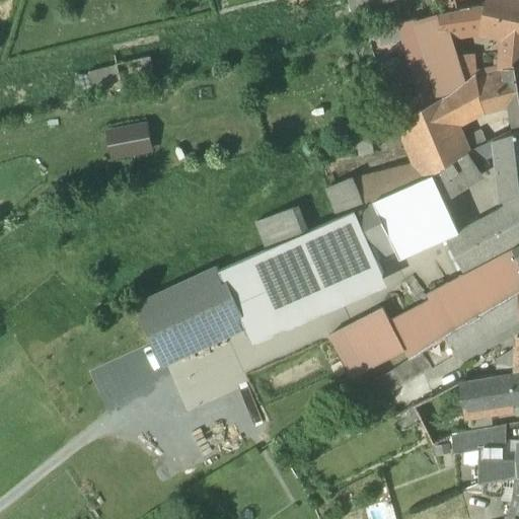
[(348,0),(350,9),(395,0),(348,0)]
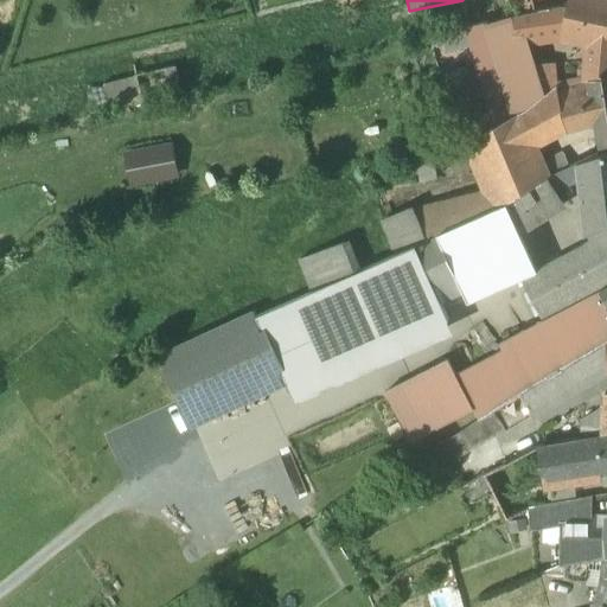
[(513,0),(517,14),(563,4),(562,0),(513,0)]
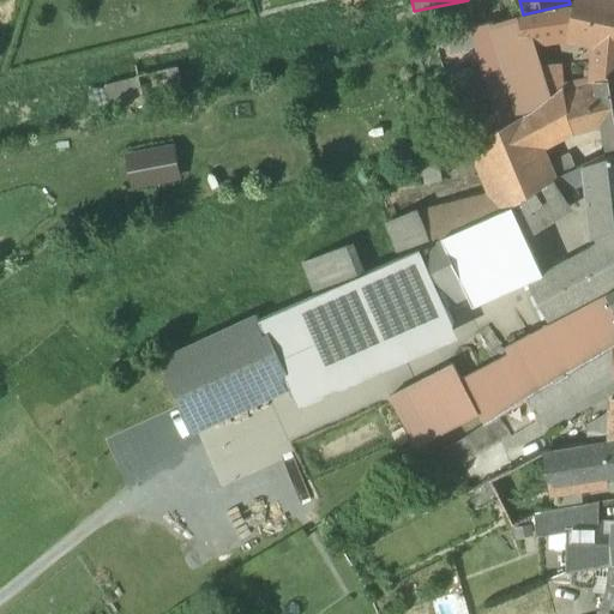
[(613,0),(575,0),(575,2),(569,35),(594,40),(593,61),(613,62),(613,0)]
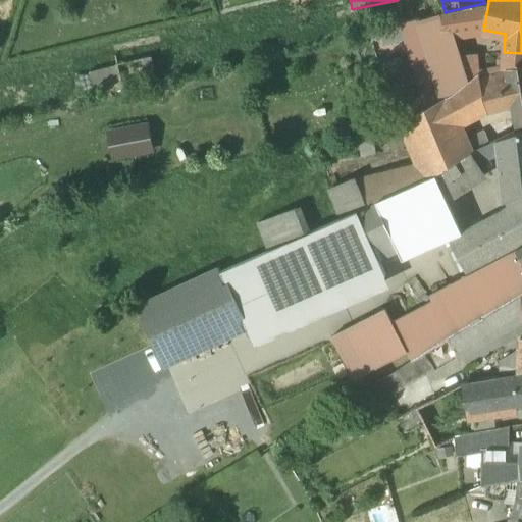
[(445,12),(438,14),(439,16),(447,36),(453,36),(483,30),(488,2),(484,3),(445,12)]
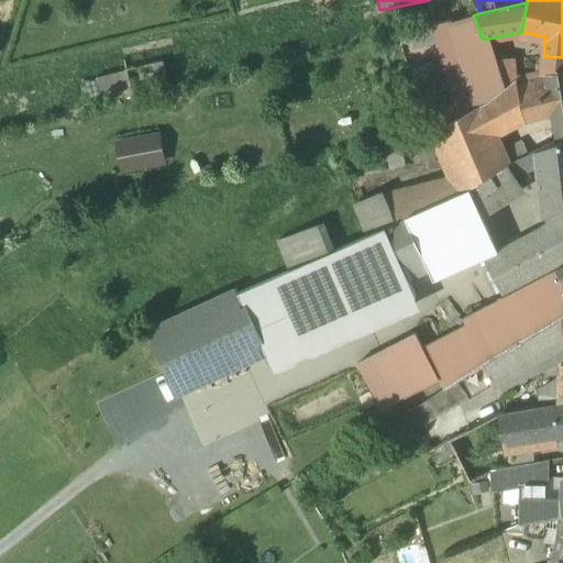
[(454,19),(433,24),(441,52),(483,42),(482,39),(474,18),(454,19)]
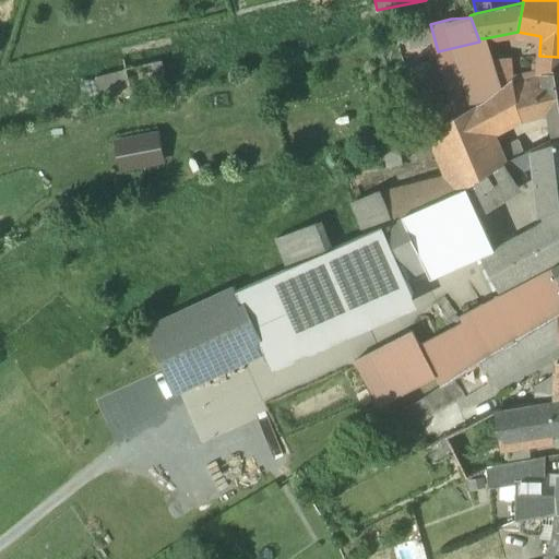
[(479,42),(438,51),(452,97),(466,92),(472,106),(484,102),(499,90),(485,38),(478,38),(479,42)]
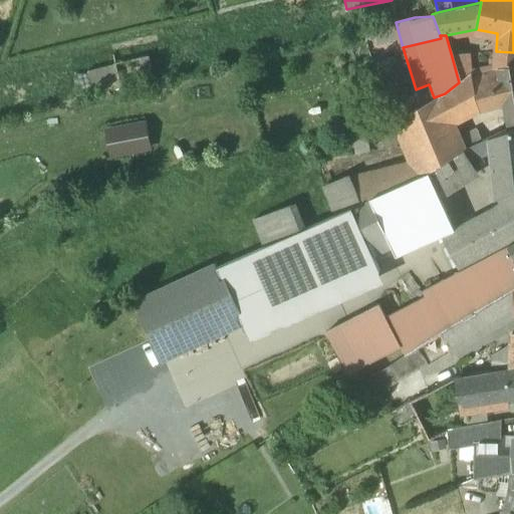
[(513,52),(496,51),(496,67),(513,62),(513,52)]
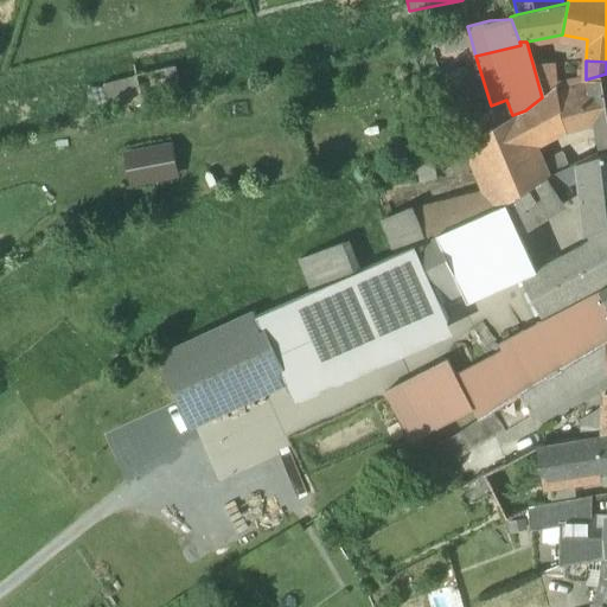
[(172,72),(104,90),(110,116),(179,100),(172,72)]
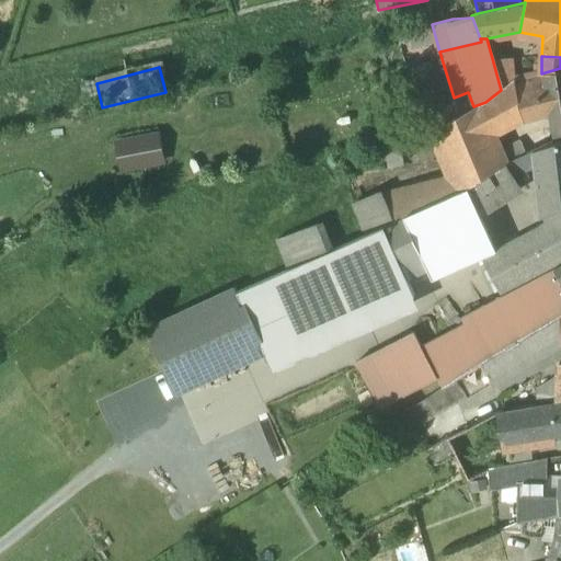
[(560,68),(541,73),(515,79),(513,81),(514,83),(522,118),(548,111),(551,125),(560,124),(560,68)]
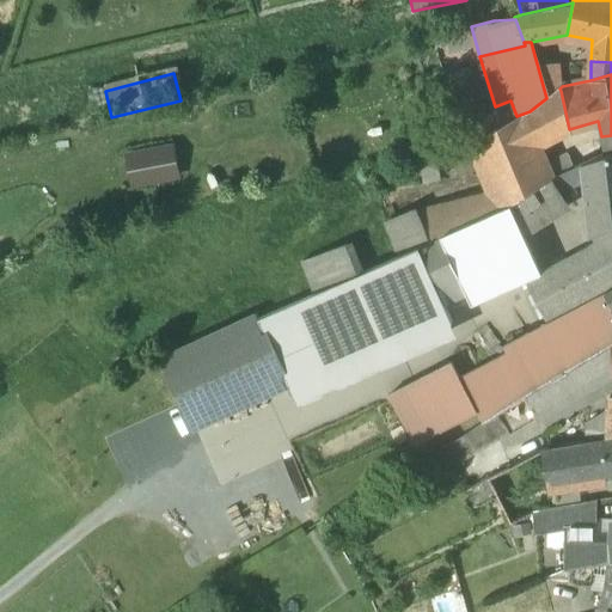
[(561,91),(531,112),(538,138),(569,129),(561,91)]
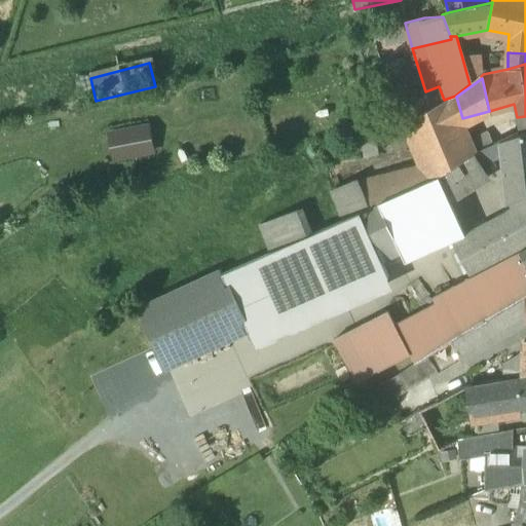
[(439,86),(425,91),(428,104),(444,100),(439,86)]
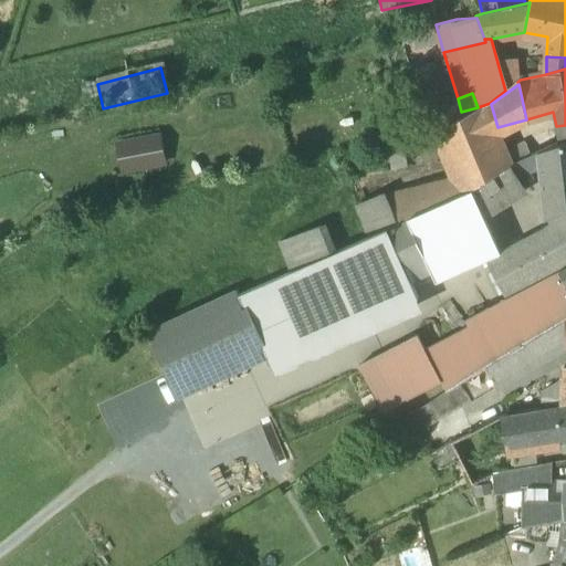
[(490,103),(478,107),(453,122),(463,147),(447,154),(461,191),(513,163),(498,127),(491,104),(490,103)]
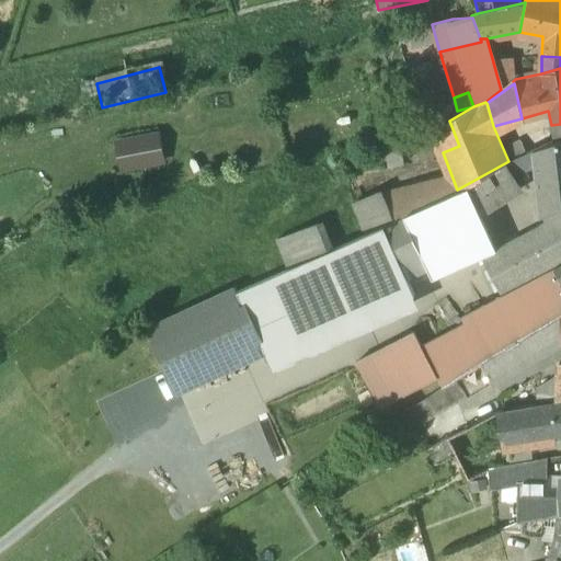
[(113,135),(117,169),(163,164),(160,130),(113,135)]
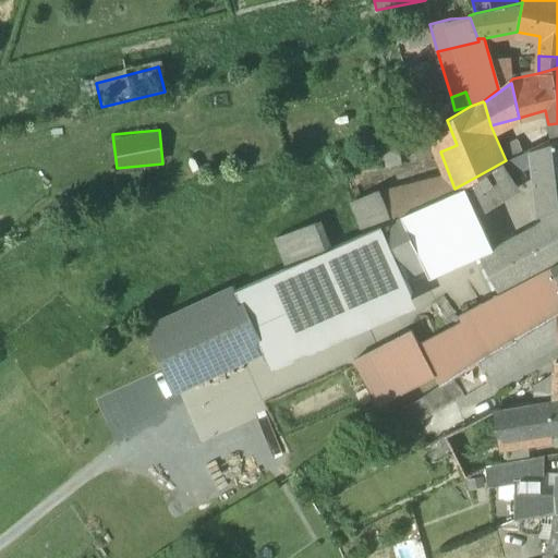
[(557,136),(550,140),(531,149),(540,217),(557,205),(557,136)]
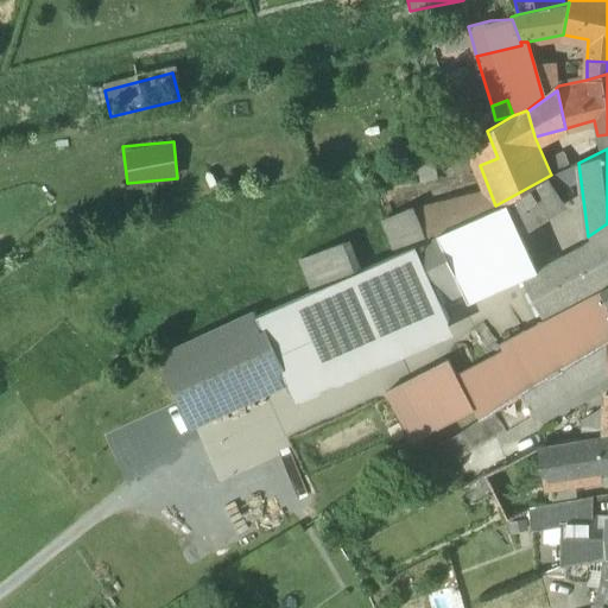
[(546,179),(519,196),(534,220),(562,203),(546,179)]
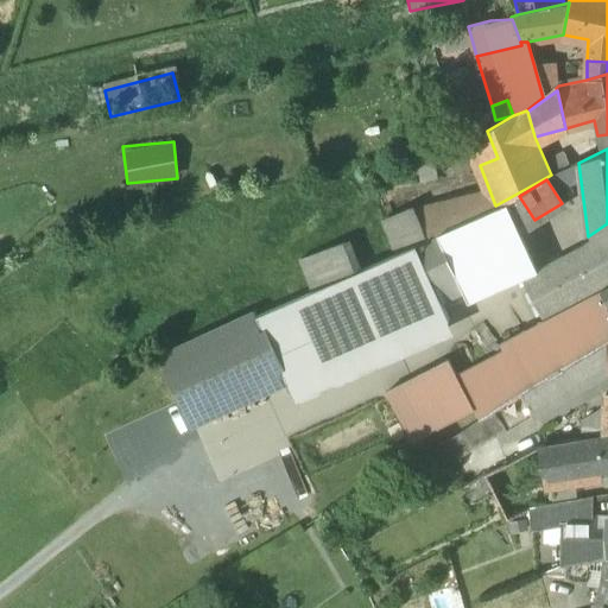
[(534,220),(519,196),(507,204),(519,229),(534,220)]
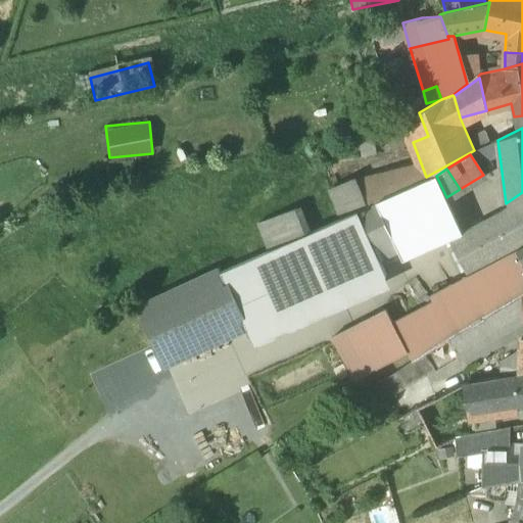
[(436,176),(376,203),(394,241),(395,241),(454,214),(446,197),(436,176)]
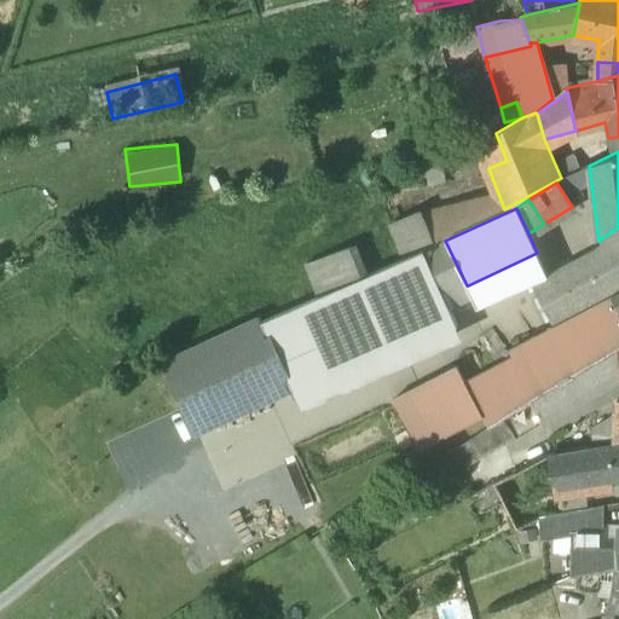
[(395,248),(429,236),(421,210),(387,221),(395,248)]
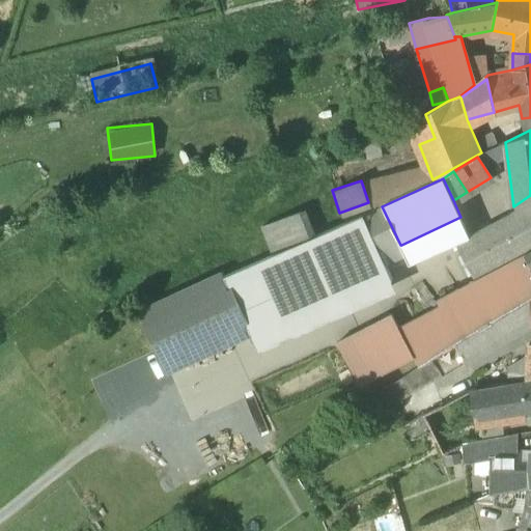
[(530,195),(513,206),(516,213),(456,246),(476,282),(523,256),(530,251),(530,195)]
